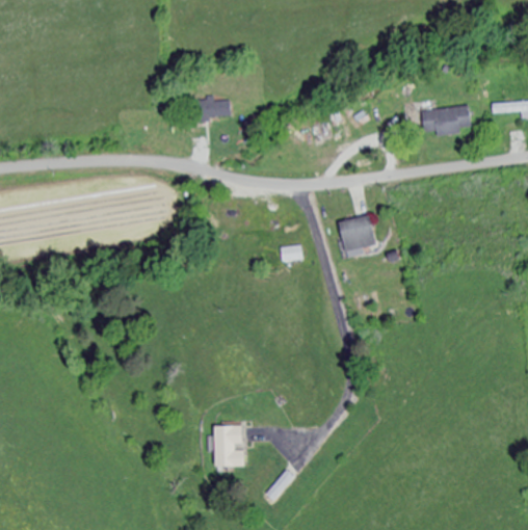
[(527,111),(527,101),(491,103),(491,113),(527,111)]
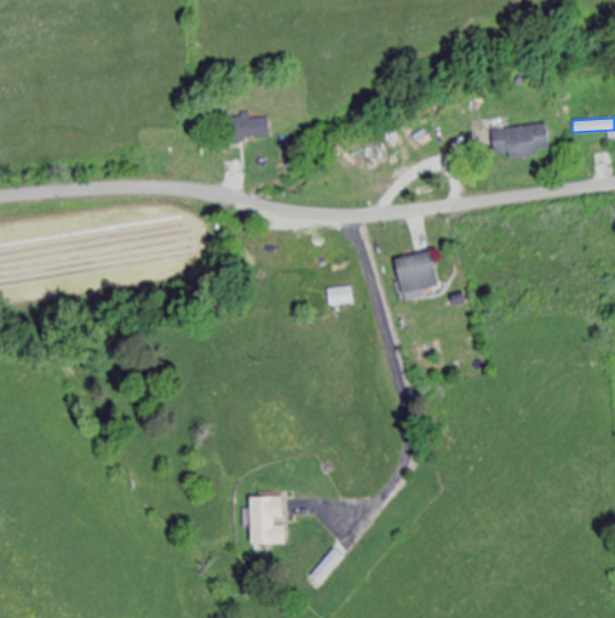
[(266,119),(225,119),(225,139),(266,139),(266,119)]
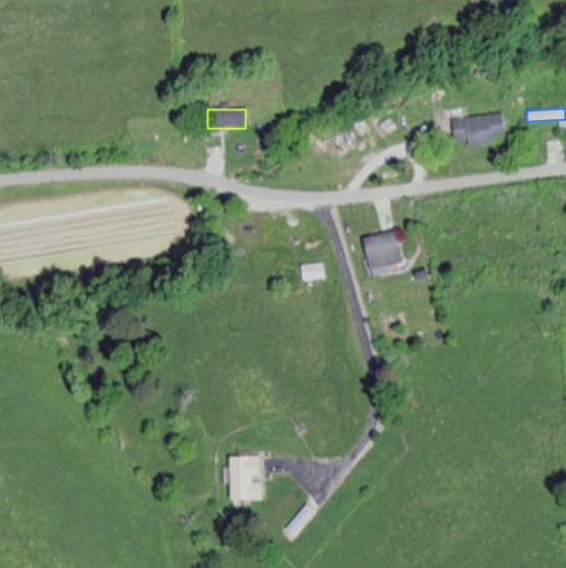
[(505,140),(501,114),(450,119),(454,147),(505,140)]
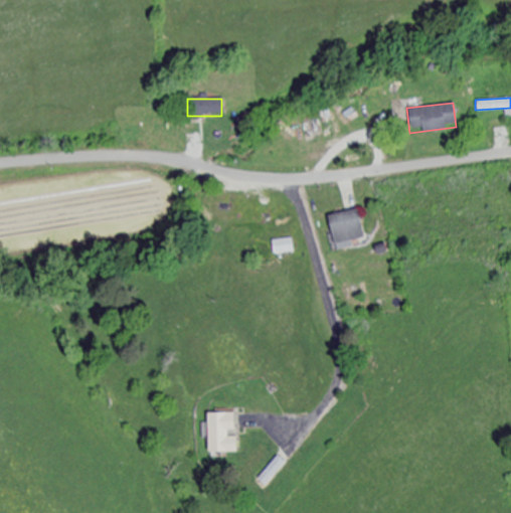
[(363,239),(356,209),(327,215),(333,246),(363,239)]
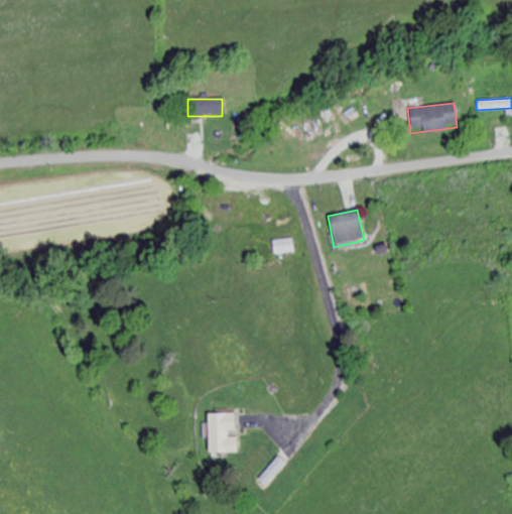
[(291,239),(271,239),(271,254),(291,253),(291,239)]
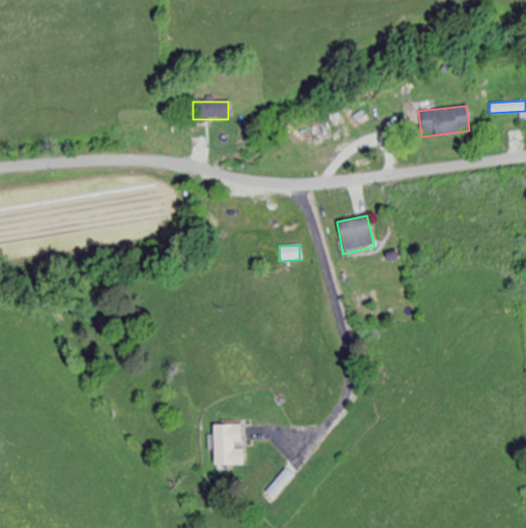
[(213,426),(213,467),(241,467),(241,446),(241,426),(213,426)]
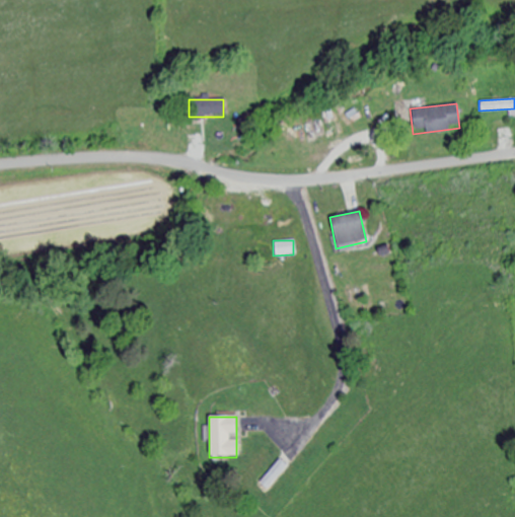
All buildings are outlined.
